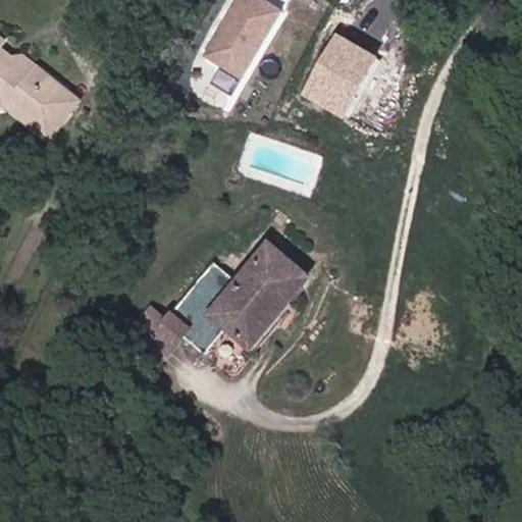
[(281,9),(265,0),(235,0),(203,56),(242,77),(281,9)]
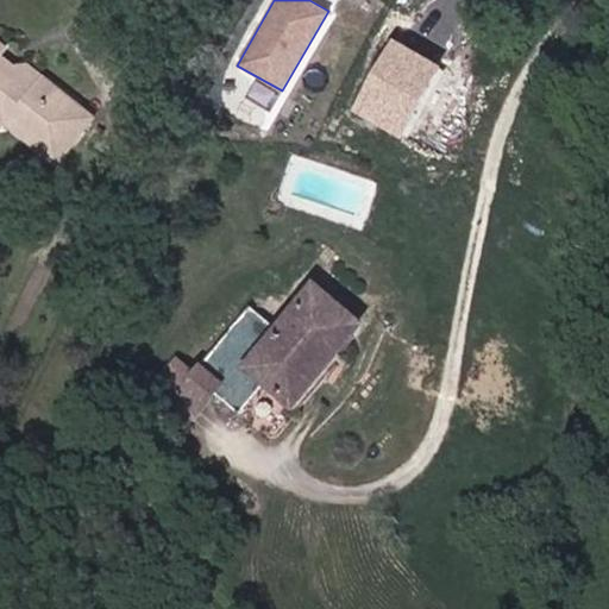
[(43,117),(77,144),(99,117),(83,106),(88,101),(52,74),(46,81),(29,67),(23,74),(1,57),(7,50),(12,43),(0,33),(0,121),(12,118),(31,131),(43,117)]
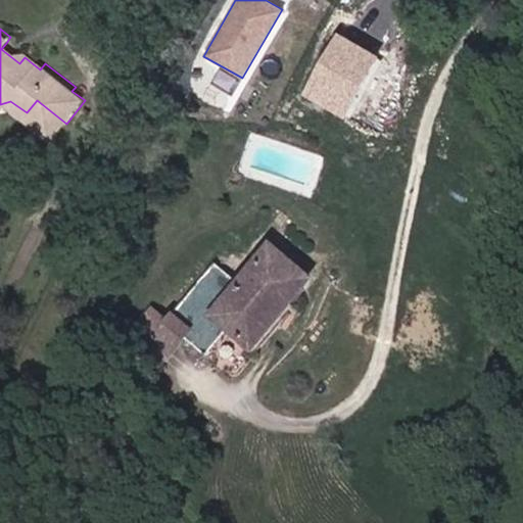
[(378,56),(338,34),(303,96),(343,119),(378,56)]
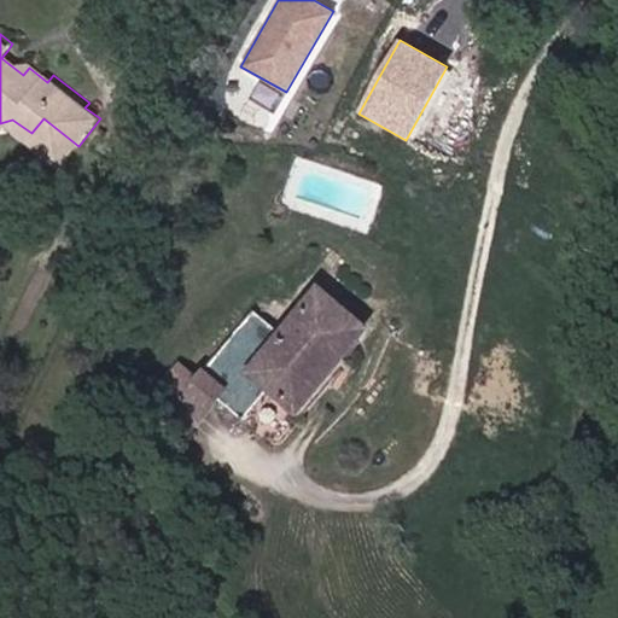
[(23,75),(29,68),(7,51),(1,58),(23,75)]
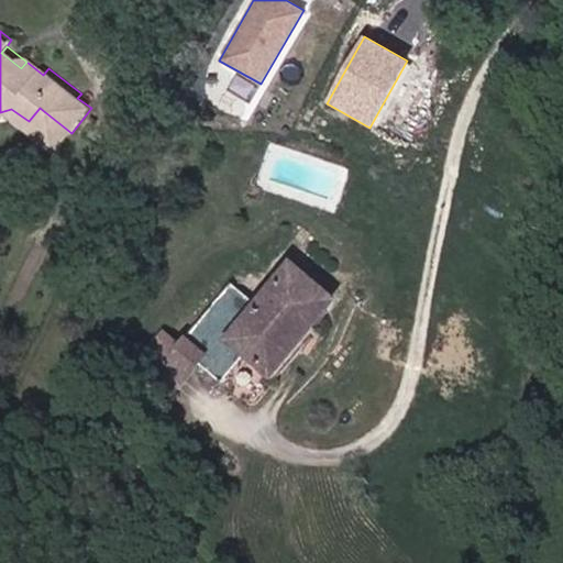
[(48,68),(31,55),(26,62),(43,75),(48,68)]
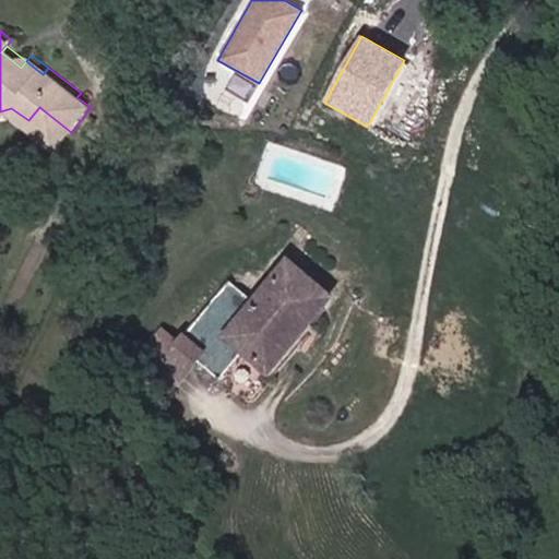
[(81,93),(76,97),(91,107),(94,103),(81,93)]
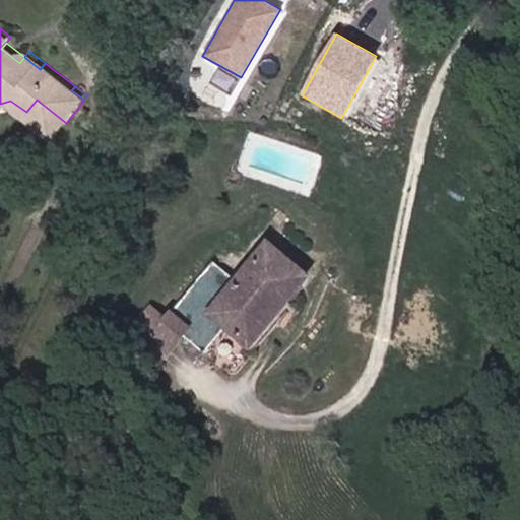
[(37,100),(26,112),(56,135),(66,123),(37,100)]
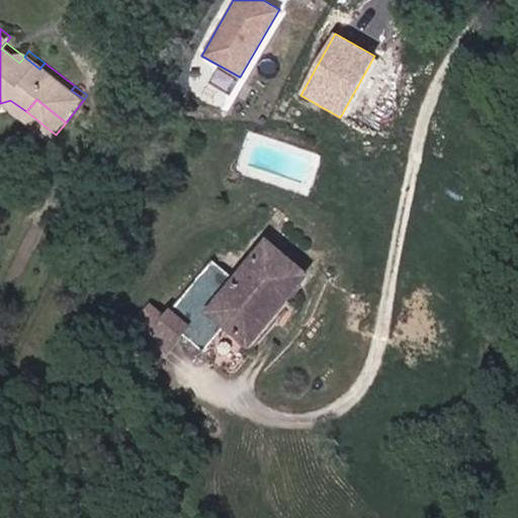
[(278,238),(214,314),(260,352),(325,276),(278,238)]
